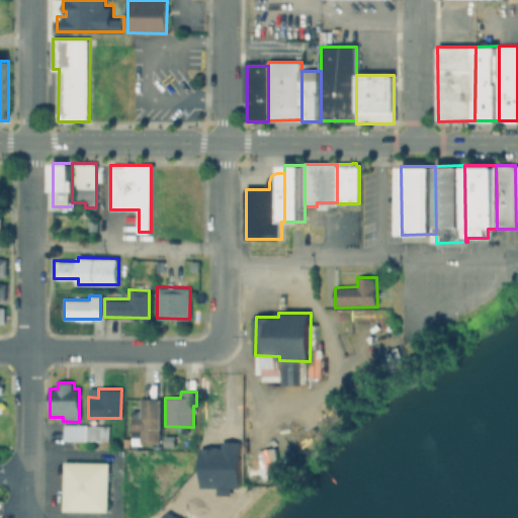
[(140,416),(140,398),(159,398),(159,443),(140,443),(140,437),(132,437),(132,416),(140,416)]
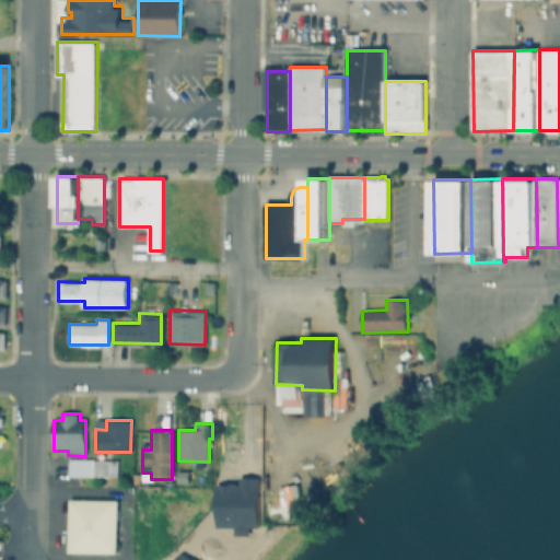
[(68,459),(93,459),(92,477),(68,477),(68,459)]
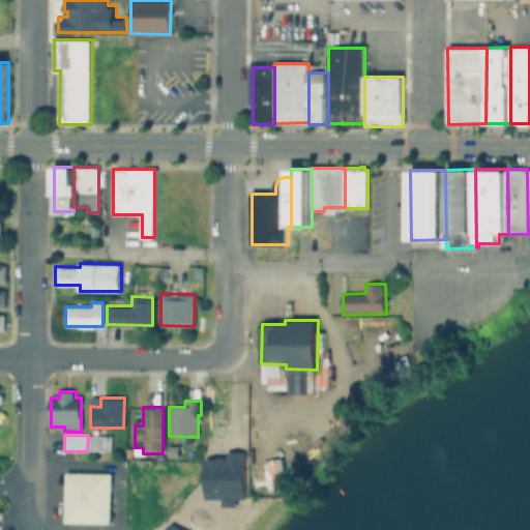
[(206,457),(228,457),(228,450),(248,449),(249,492),(207,493),(206,457)]
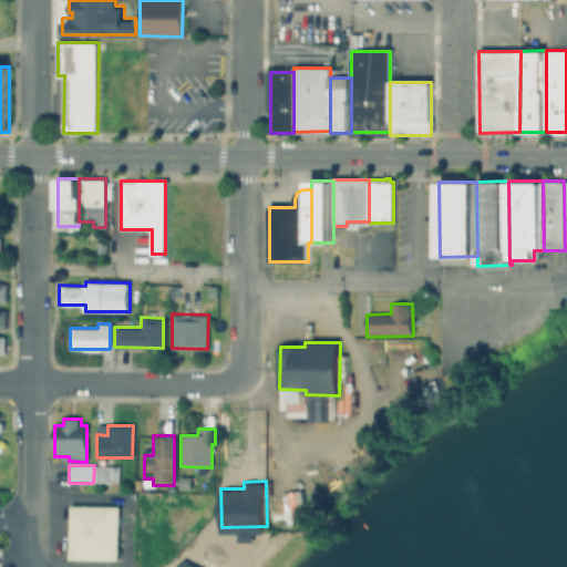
[(71,506),(120,506),(120,559),(71,559),(71,506)]
